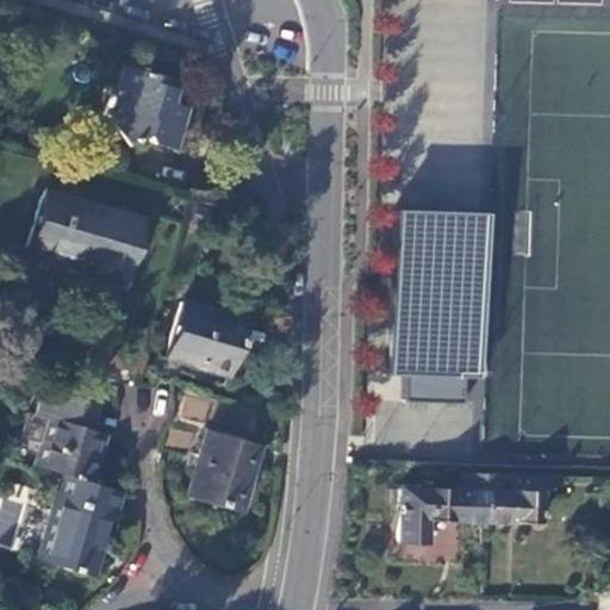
[(142,134),(147,142),(170,149),(184,106),(173,104),(166,101),(172,79),(120,64),(113,89),(123,92),(118,109),(106,116),(123,145),(142,134)]
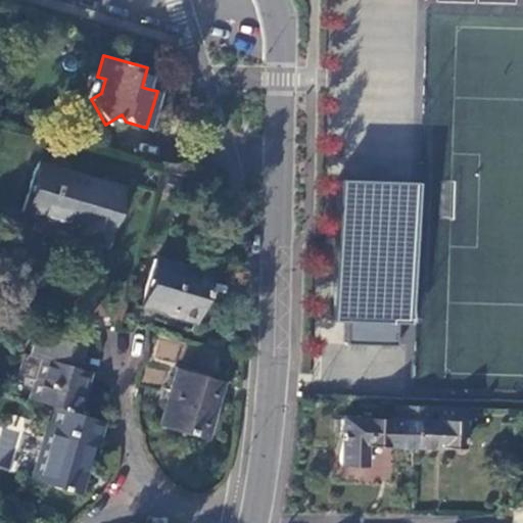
[(142,87),(148,89),(153,74),(147,67),(142,87)]
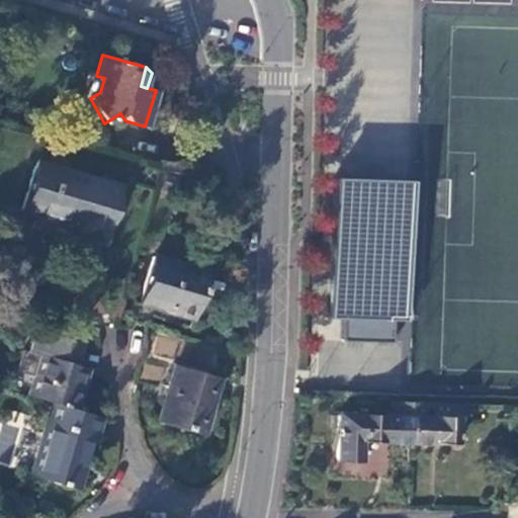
[(35,162),(20,210),(86,230),(83,239),(103,245),(120,186),(35,162)]
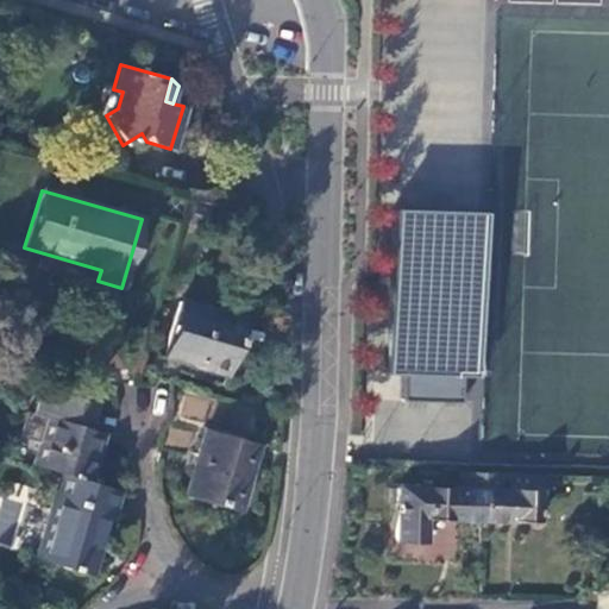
[(466,377),(484,378),(494,213),(400,208),(390,375),(402,376),(401,395),(465,399),(466,377)]
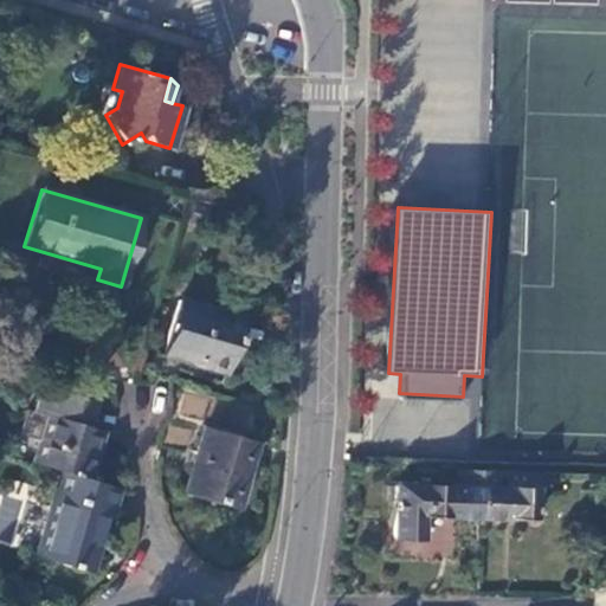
[(176,298),(160,354),(225,374),(242,318),(176,298)]
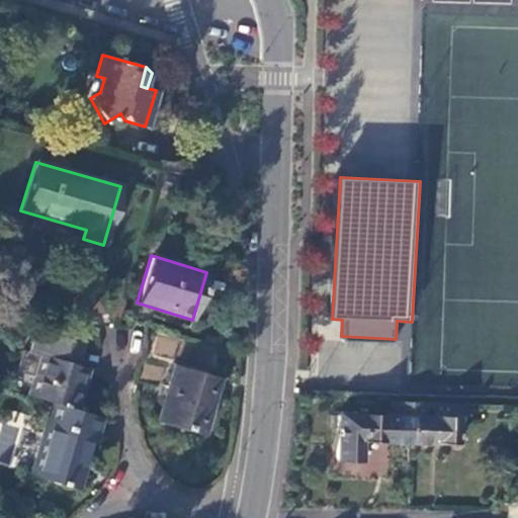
[(33,376),(28,395),(51,401),(73,408),(78,390),(80,391),(87,368),(76,365),(83,342),(33,328),(27,351),(39,355),(33,376)]
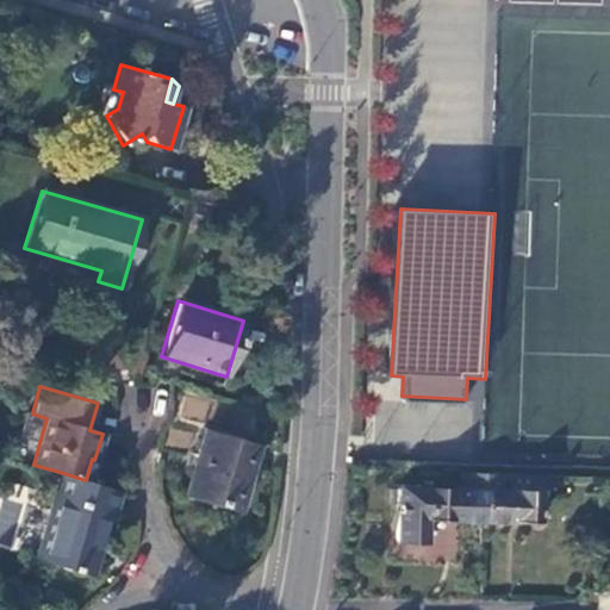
[(17,437),(39,443),(47,418),(32,414),(24,411),(17,437)]
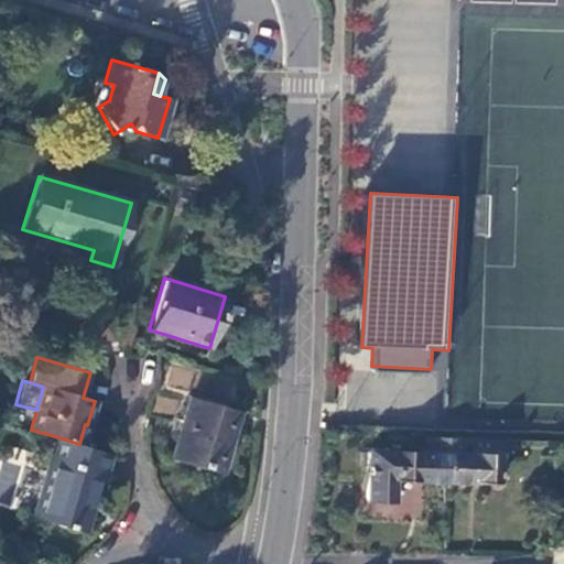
[(176,436),(171,458),(219,473),(237,411),(188,397),(181,423),(186,424),(182,437),(176,436)]
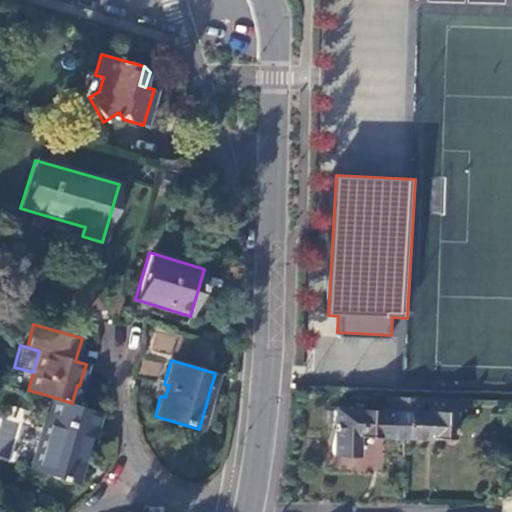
[(50,396),(29,471),(75,484),(96,410),(72,403),(50,396)]
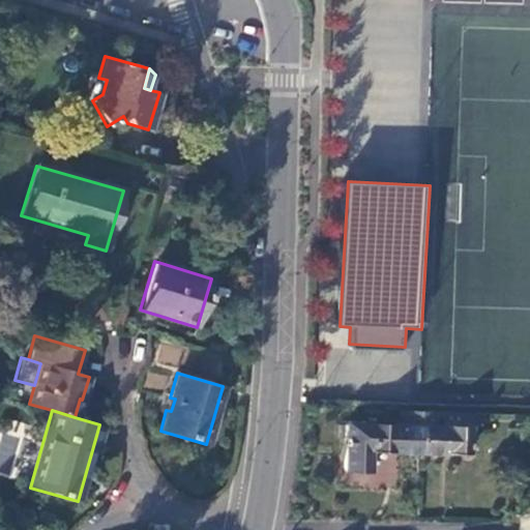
[(417,451),(418,411),(399,410),(398,419),(393,419),(393,424),(345,422),(344,471),(369,471),(370,450),(417,451)]
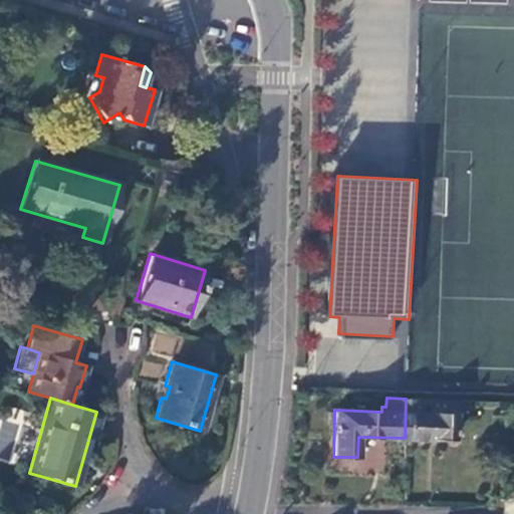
[(458,400),(406,399),(405,438),(454,440),(455,413),(458,413),(458,400)]
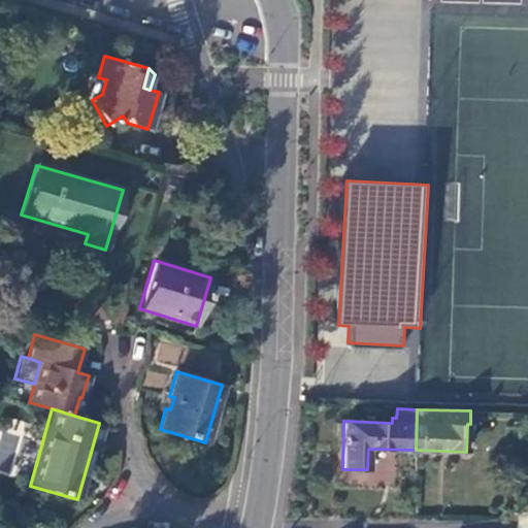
[(0,471),(7,474),(20,437),(1,431),(0,433),(0,471)]
